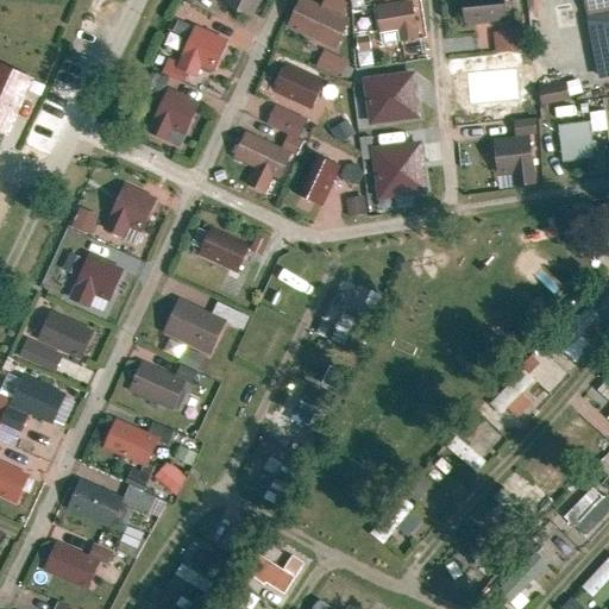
[(251,18),(259,0),(223,0),(221,4),(251,18)]
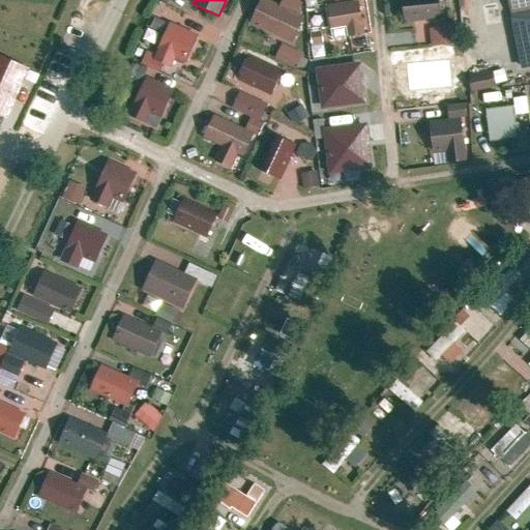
[(282,0),(280,7),(263,0),(261,0),(248,26),(291,46),(303,18),(296,15),(300,5),(289,0),(282,0)]
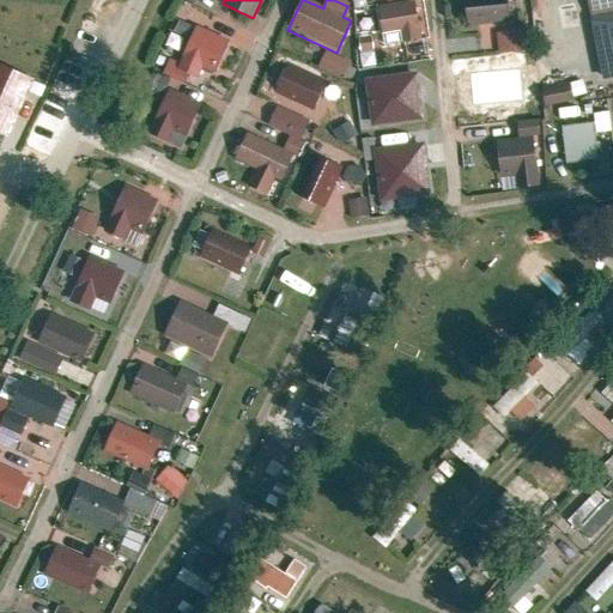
[(507,0),(465,0),(467,26),(509,23),(507,0)]
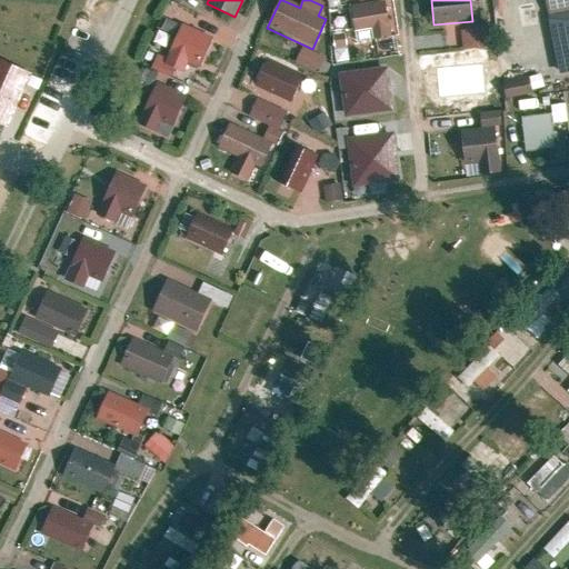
[(568,0),(543,0),(548,17),(568,11),(568,0)]
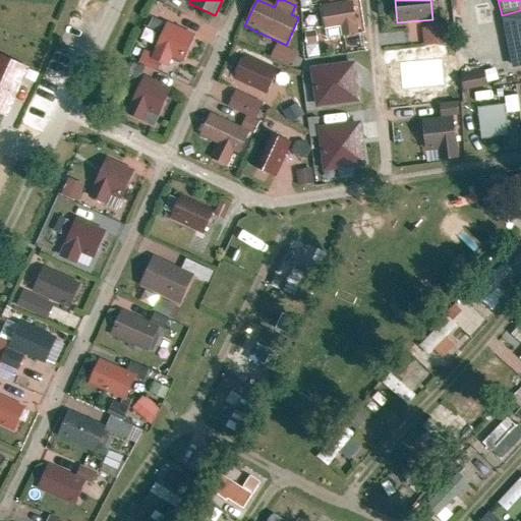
[(353,4),(322,8),(325,29),(341,26),(342,38),(357,36),(353,4)]
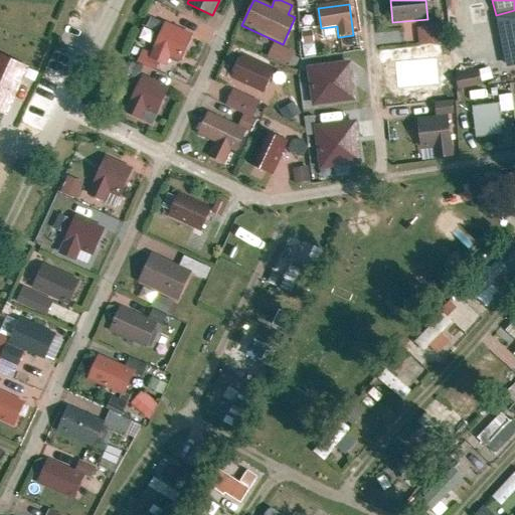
[(514,10),(496,15),(507,67),(514,65),(514,10)]
